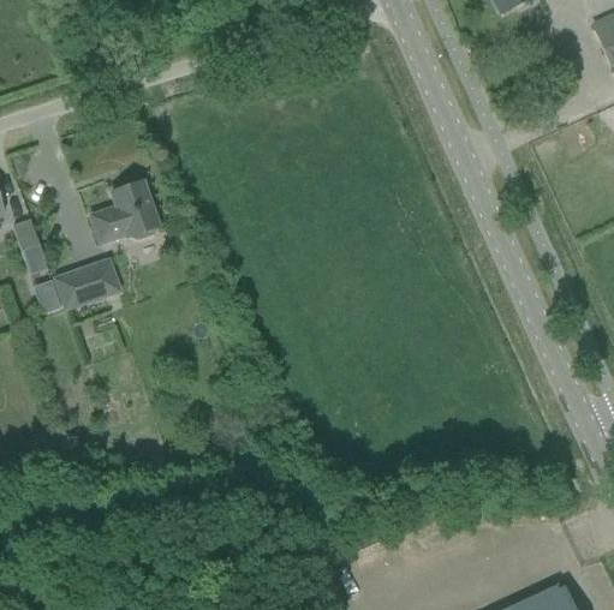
[(494,0),(500,10),(518,0),(494,0)]
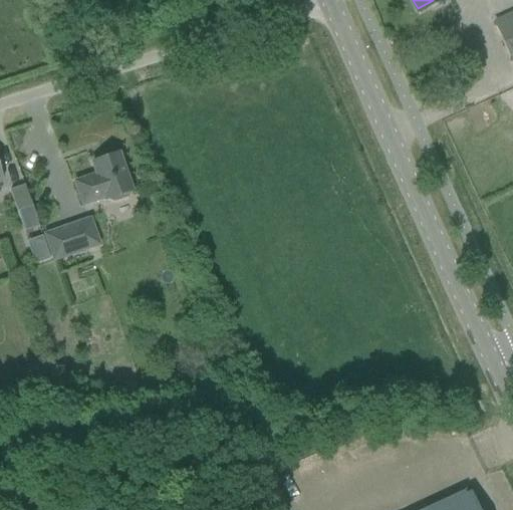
[(512,10),(495,19),(512,57),(512,10)]
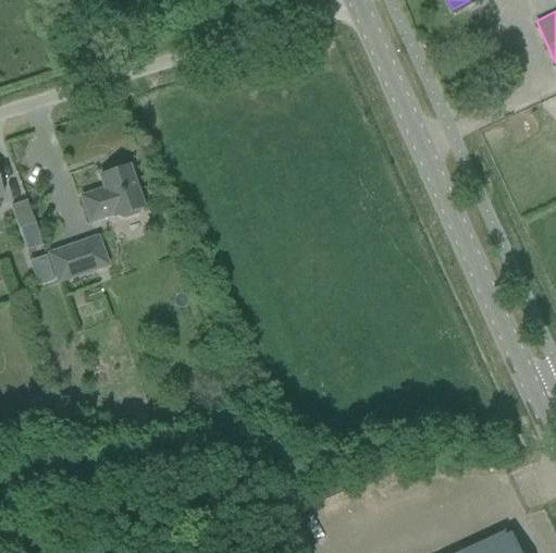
[(140,204),(143,204),(130,163),(100,173),(104,186),(83,194),(90,219),(113,211),(114,213),(118,212),(119,214),(123,217),(138,211),(141,207),(140,204)]
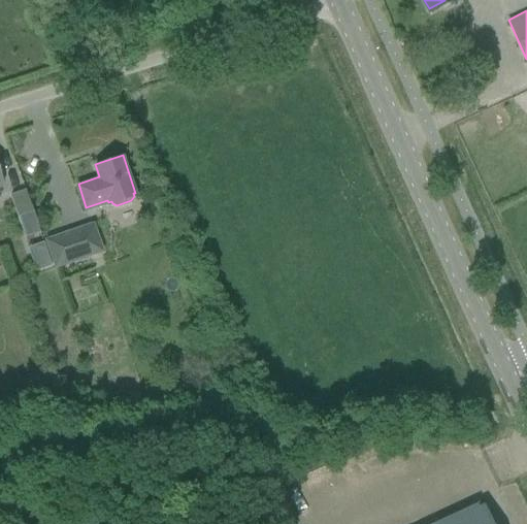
[(10,194),(25,234),(40,229),(26,189),(10,194)]
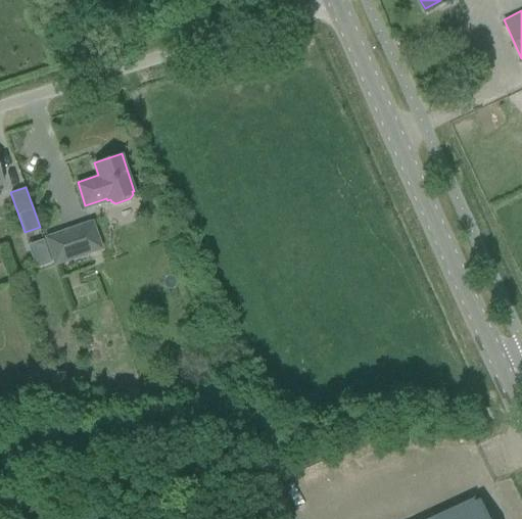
[(46,236),(55,262),(88,250),(79,224),(46,236)]
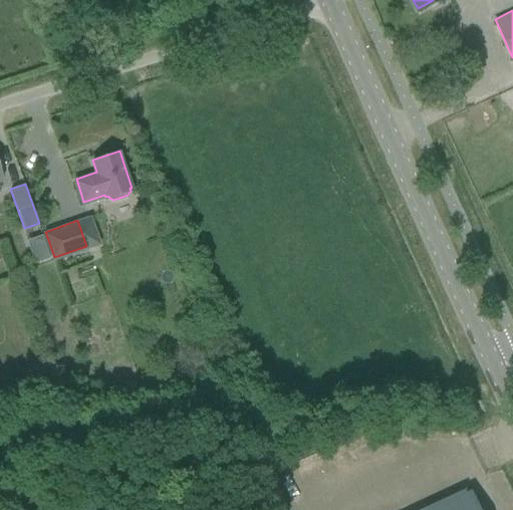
[(480,509),(471,489),(466,492),(465,488),(417,509),(480,509)]
